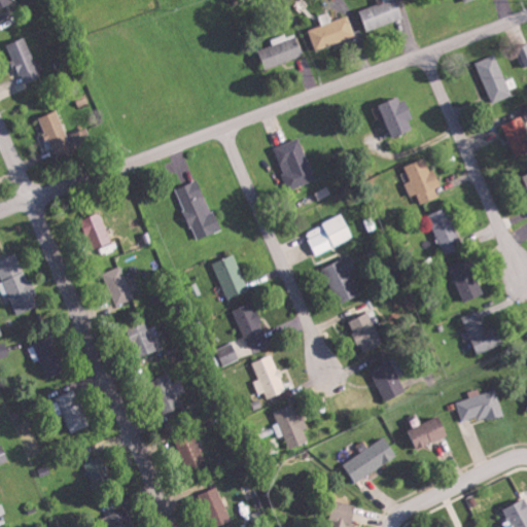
[(0,0),(0,9),(12,3),(10,0),(0,0)]
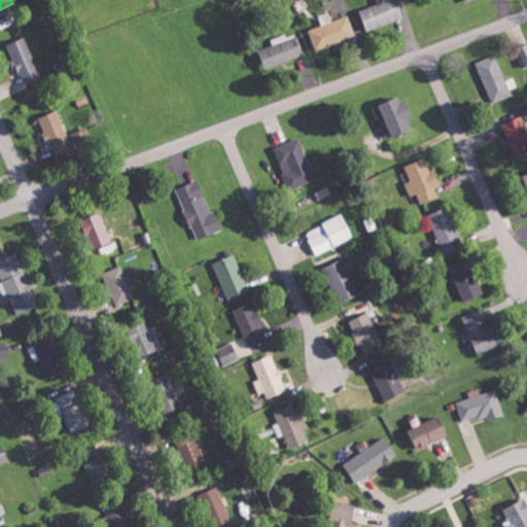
[(389,0),(362,10),(370,31),(405,18),(398,0),(389,0)]
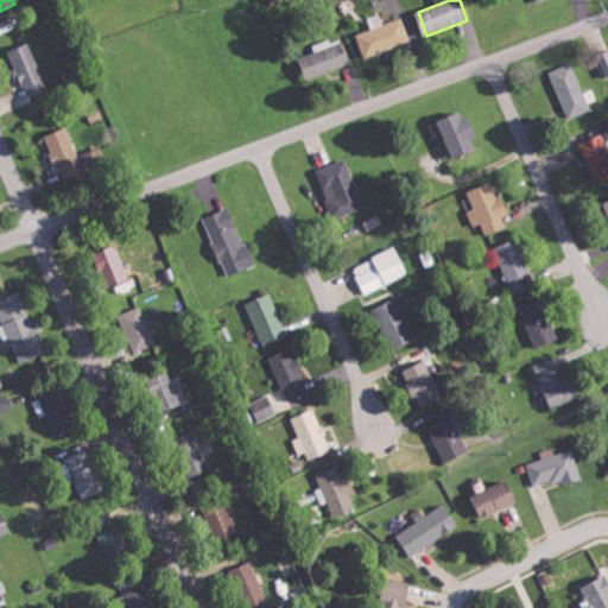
[(411,42),(403,18),(384,24),(380,13),(368,18),(372,29),(358,35),(366,57),(411,42)]
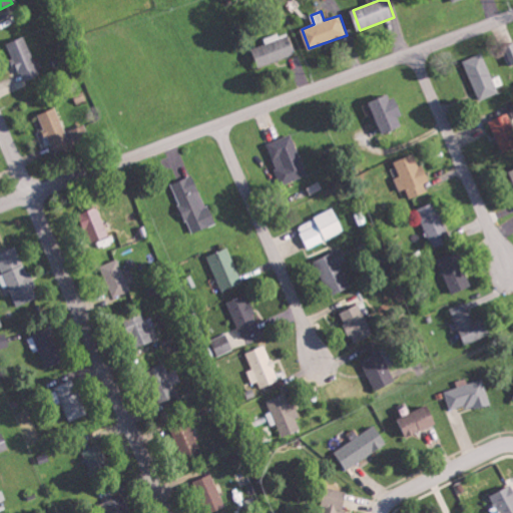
[(253,48),(262,67),(297,53),(288,30),(266,39),(267,43),(253,48)]
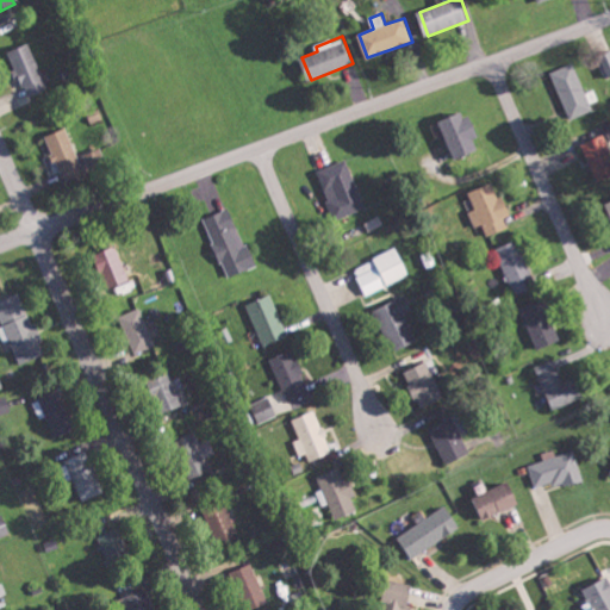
[(13,49),(25,97),(45,92),(33,44),(13,49)]
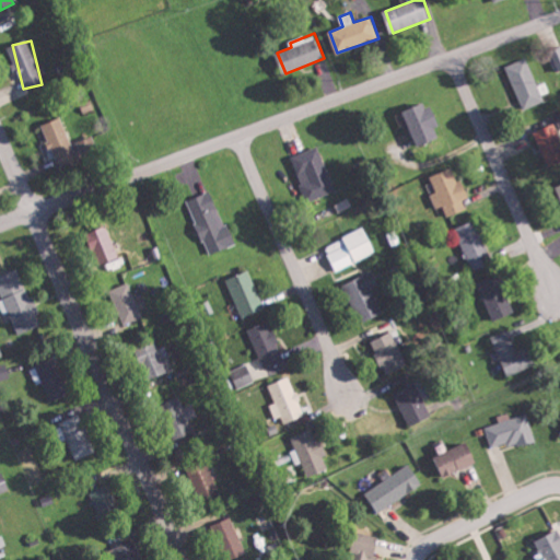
[(506,66),(524,107),(552,95),(547,82),(539,84),(528,57),(506,66)]
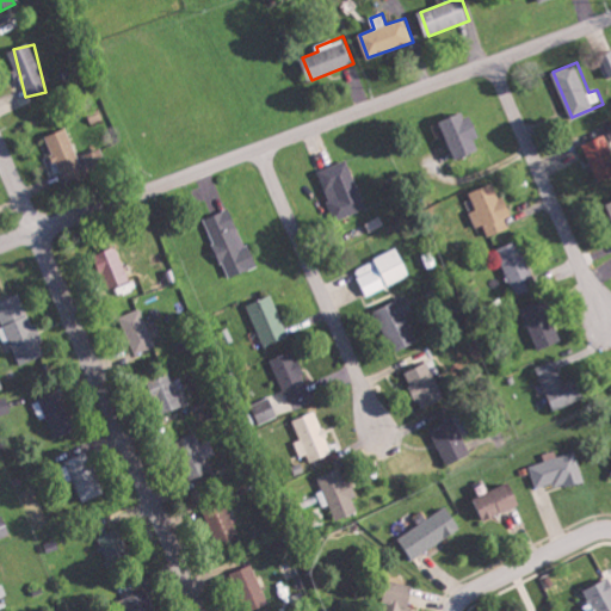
[(460,160),(482,149),(477,139),(481,137),(469,110),(443,122),(460,160)]
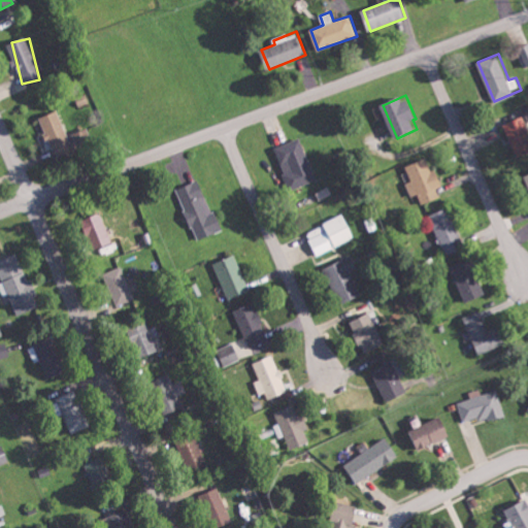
[(42,117),(57,159),(95,146),(89,128),(69,135),(61,110),(42,117)]
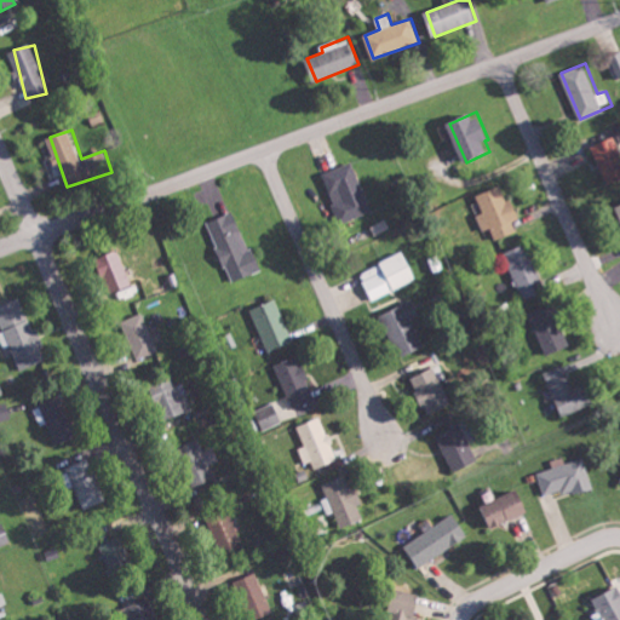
[(608,185),(619,179),(619,143),(618,144),(615,137),(592,147),(608,185)]
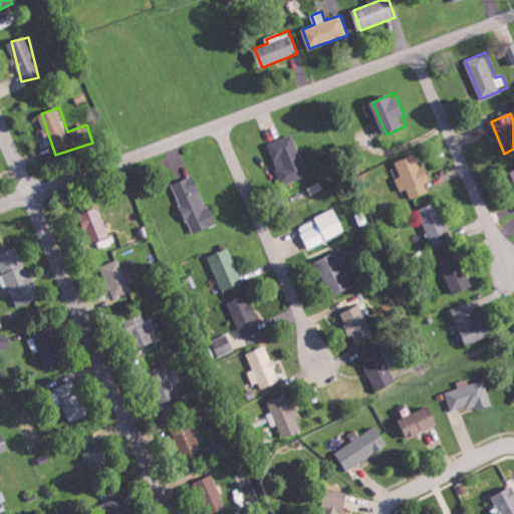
[(307,177),(295,135),(269,142),(281,184),(307,177)]
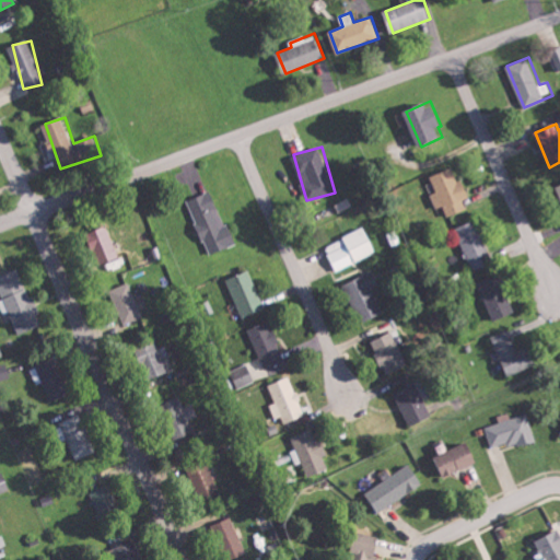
[(468,209),(464,200),(469,198),(455,166),(432,177),(438,191),(431,195),(438,208),(443,206),(448,218),(468,209)]
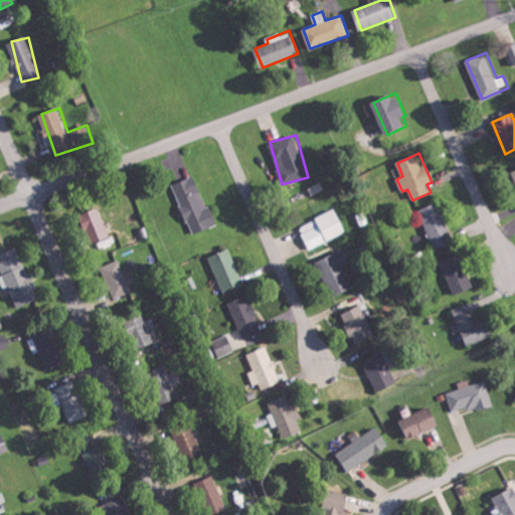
[(216,224),(195,175),(172,185),(194,234),(216,224)]
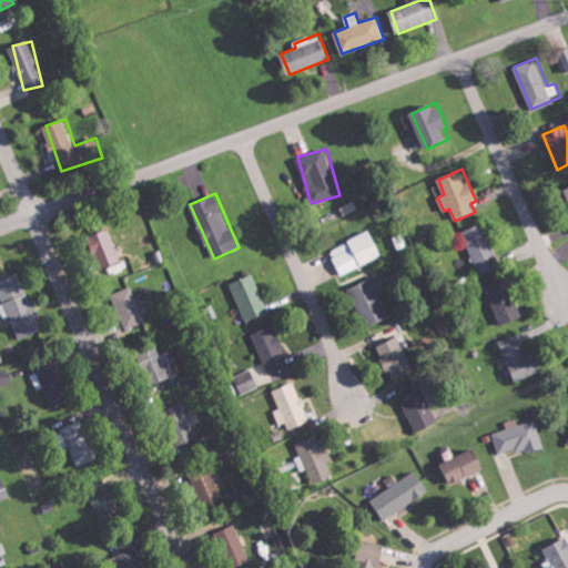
[(500,266),(484,223),(463,232),(480,274),(500,266)]
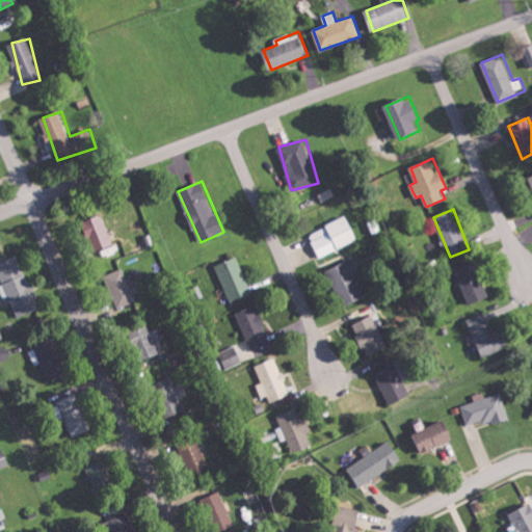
[(113,245),(104,215),(87,220),(97,250),(113,245)]
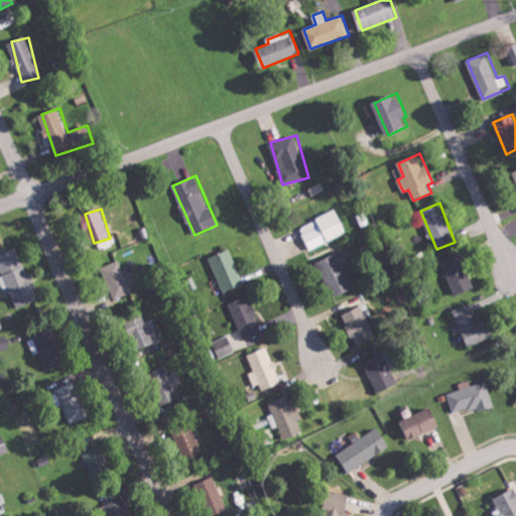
[(309,250),(348,234),(338,211),(299,227),(309,250)]
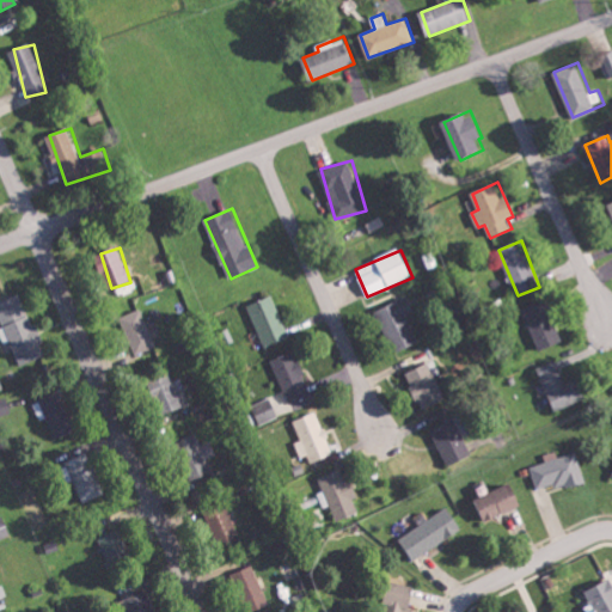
[(0,301),(0,313),(20,366),(46,356),(40,342),(41,342),(22,293),(0,301)]
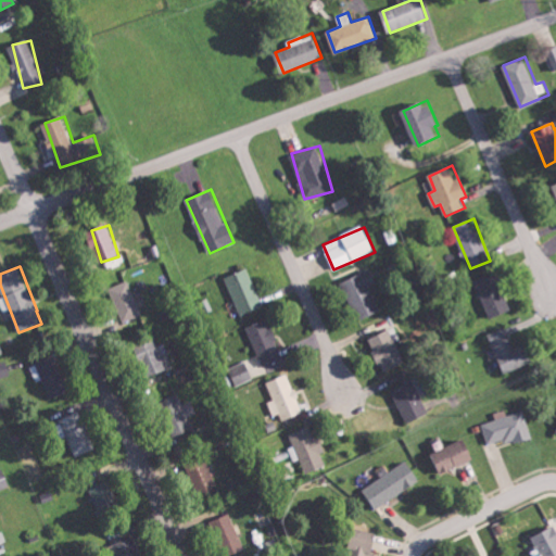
[(342,282),(362,320),(382,311),(370,288),(378,283),(370,268),(342,282)]
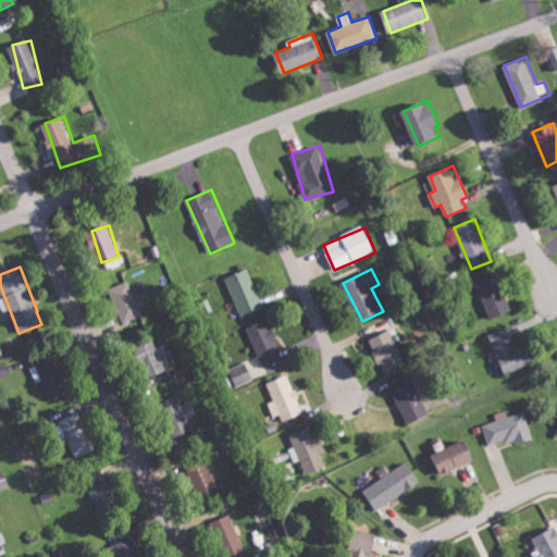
[(262,309),(250,270),(226,277),(239,317),(262,309)]
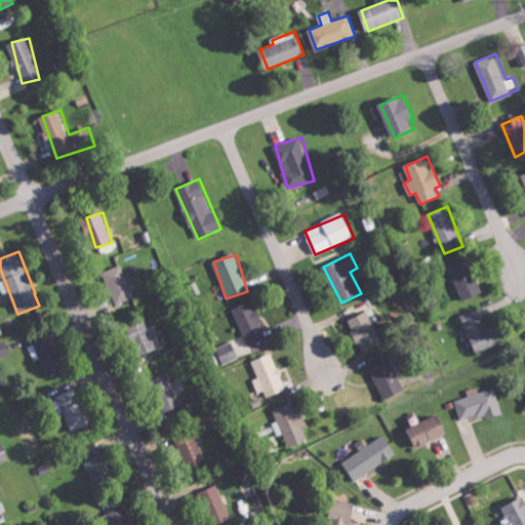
[(449,266),(463,300),(483,292),(469,257),(449,266)]
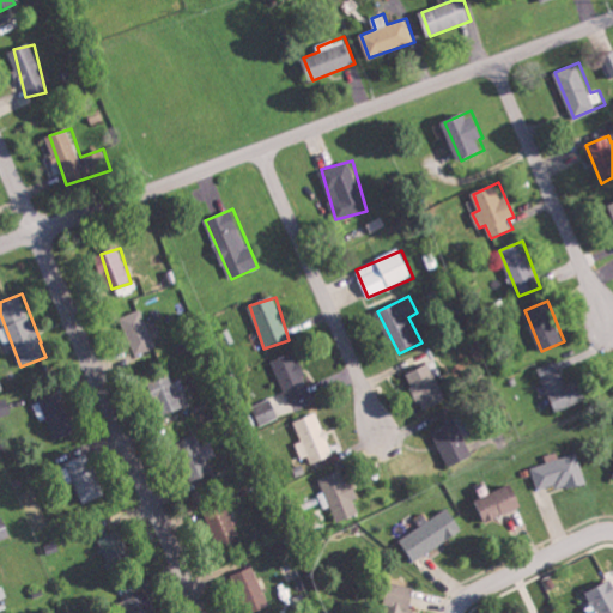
[(121,316),(133,356),(156,349),(144,309),(121,316)]
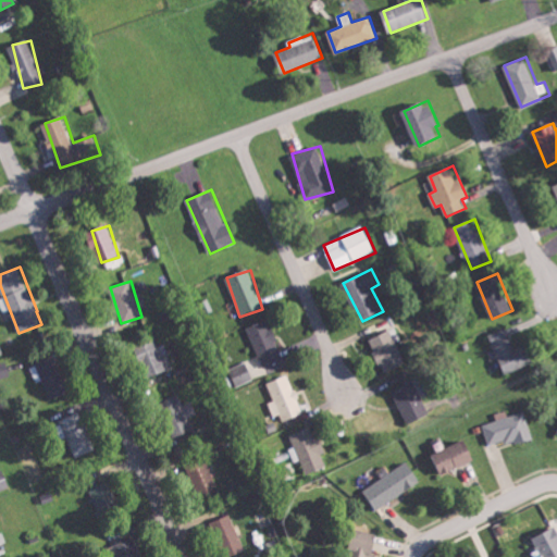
[(263,368),(284,359),(268,320),(247,329),(263,368)]
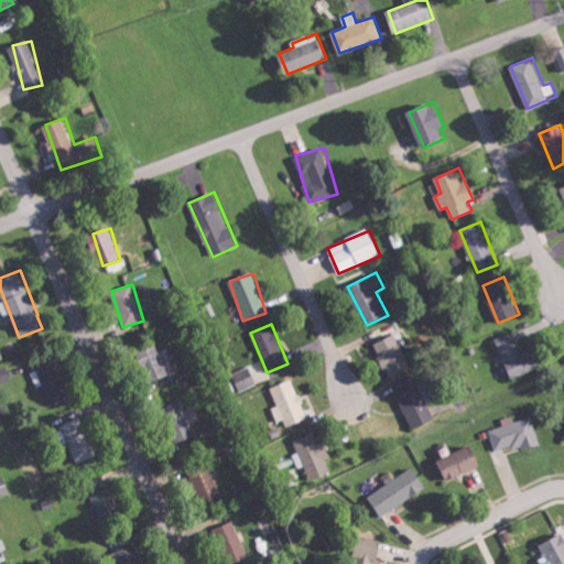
[(534,348),(522,354),(512,332),(495,338),(513,379),(542,367),(534,348)]
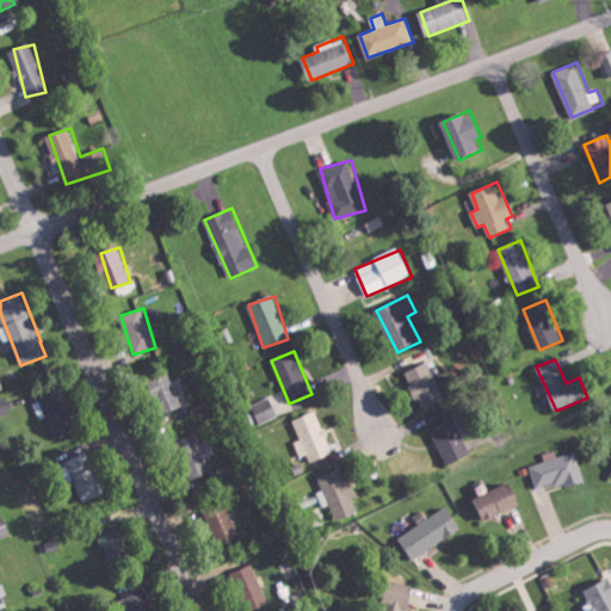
[(444,399),(431,363),(407,372),(420,408),(444,399)]
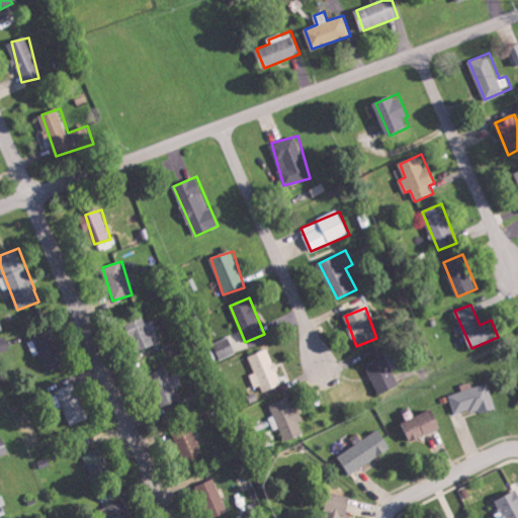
[(157,343),(144,315),(128,321),(142,350),(157,343)]
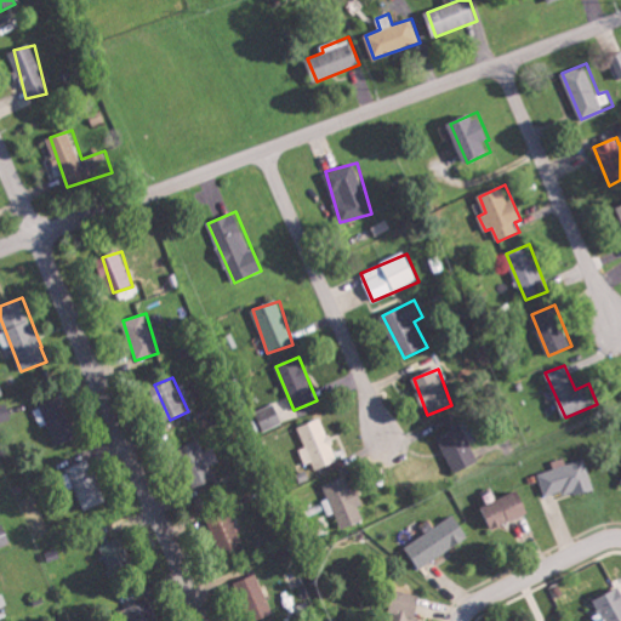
[(41,426),(47,423),(58,445),(79,436),(61,397),(33,410),(41,426)]
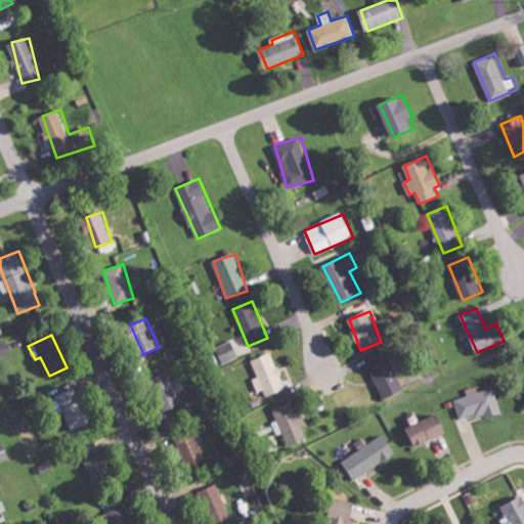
[(0,357),(11,353),(5,340),(0,342),(0,357)]
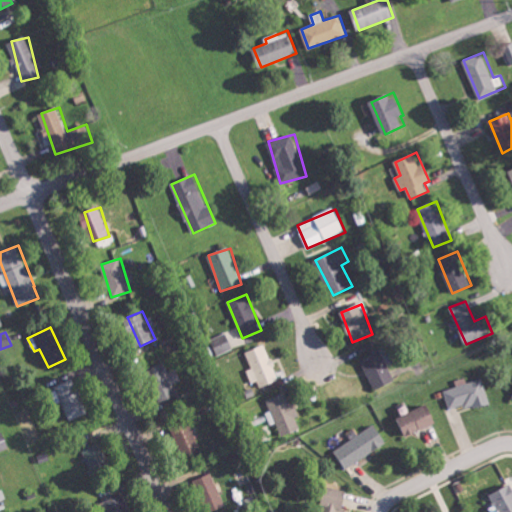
[(233,350),(228,333),(211,338),(217,355),(233,350)]
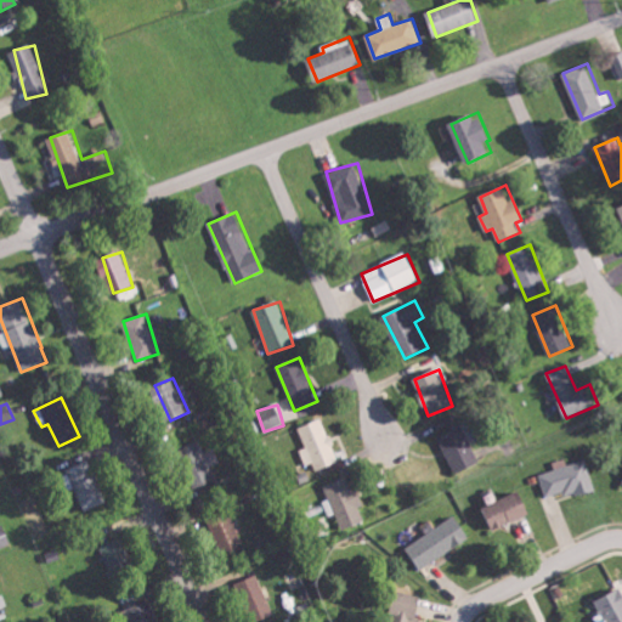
[(339,461),(320,418),(297,428),(305,447),(298,451),(305,465),(312,462),(316,471),(339,461)]
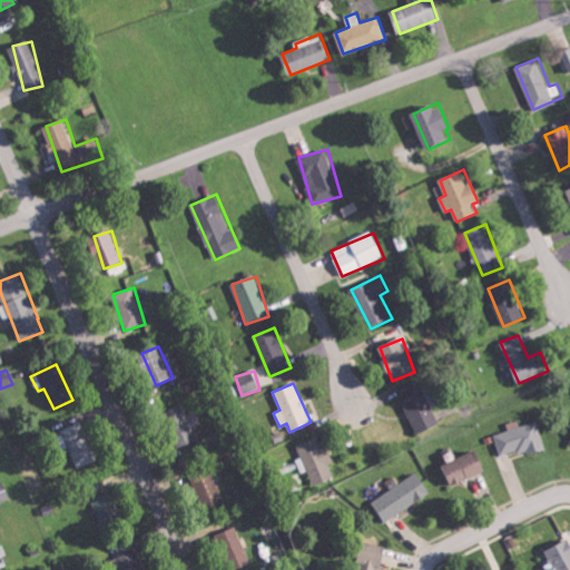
[(403,401),(418,434),(440,424),(426,391),(403,401)]
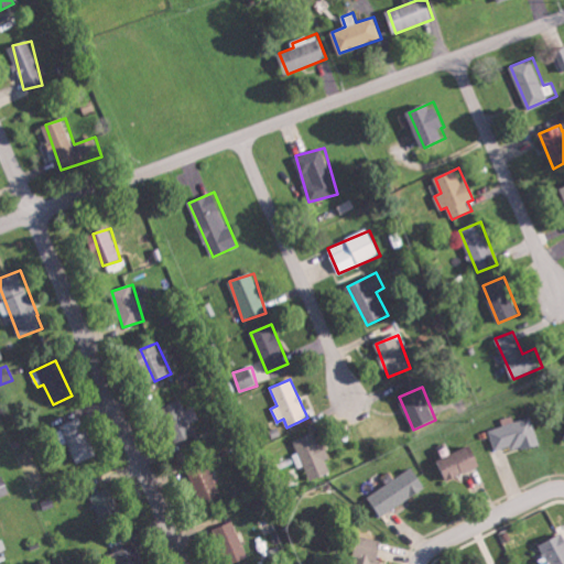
[(166,404),(176,443),(194,438),(184,400),(166,404)]
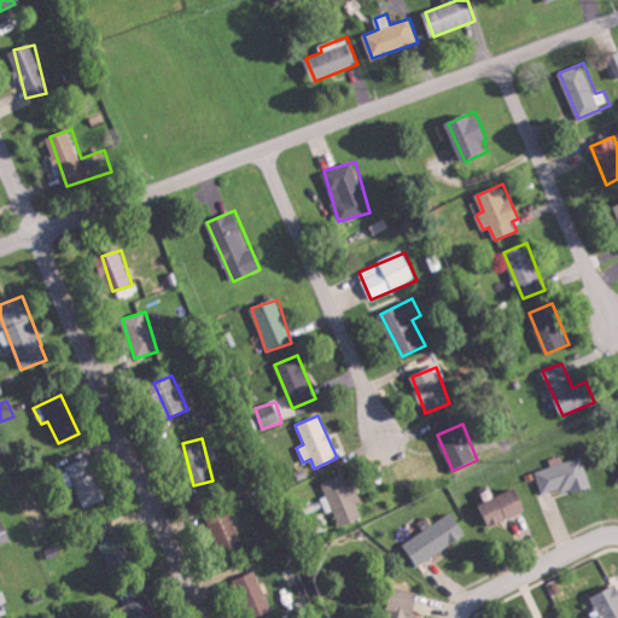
[(536,471),(544,493),(561,487),(564,494),(593,483),(583,454),(536,471)]
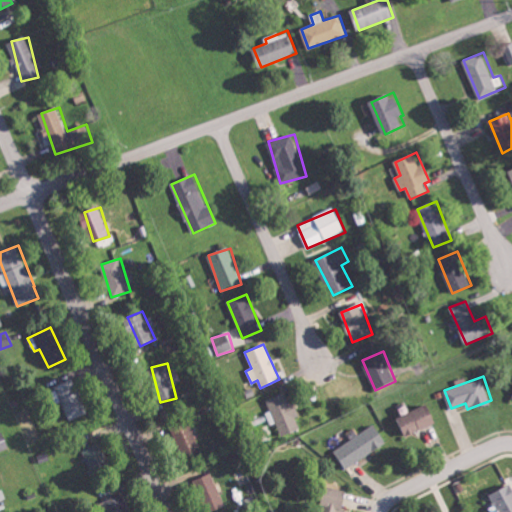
[(56,385),(69,420),(88,414),(75,378),(56,385)]
